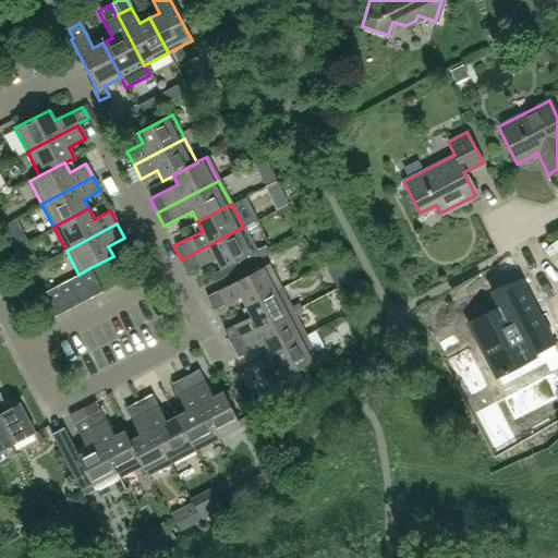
[(243,227),(181,259),(189,273),(216,258),(222,268),(255,251),(243,227)]
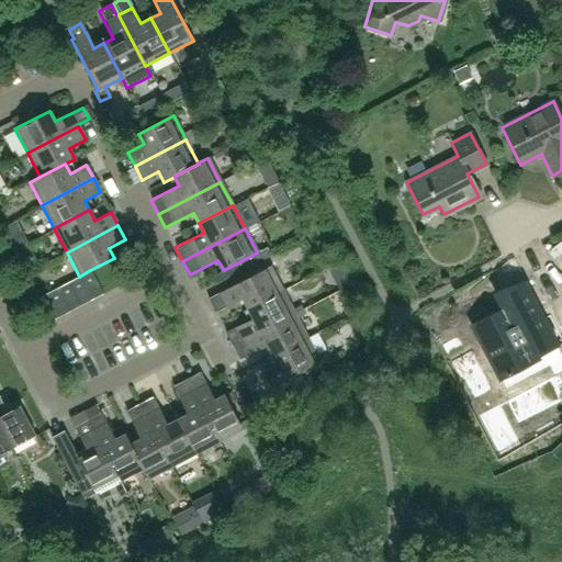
[(247,308),(282,291),(269,267),(208,299),(214,313),(242,299),(247,308)]
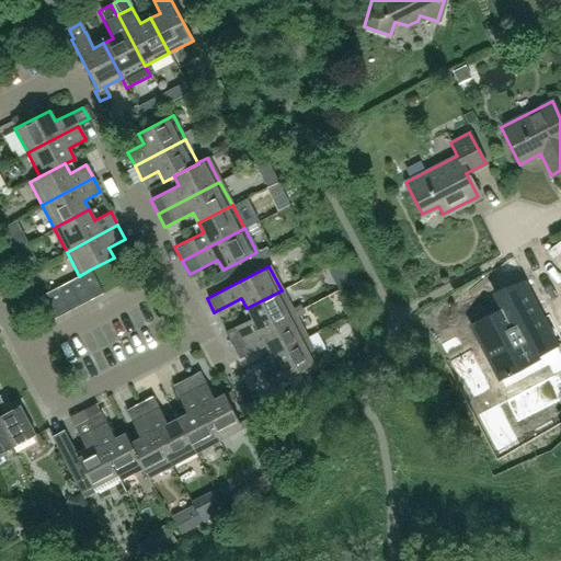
[(90,270),(79,276),(91,299),(102,294),(90,270)]
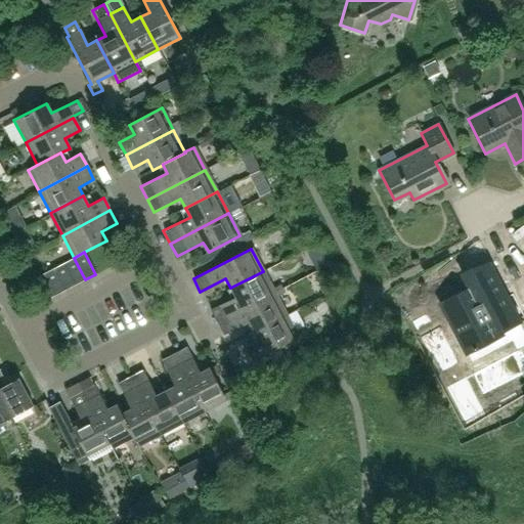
[(85,279),(74,258),(64,263),(76,285),(85,279)]
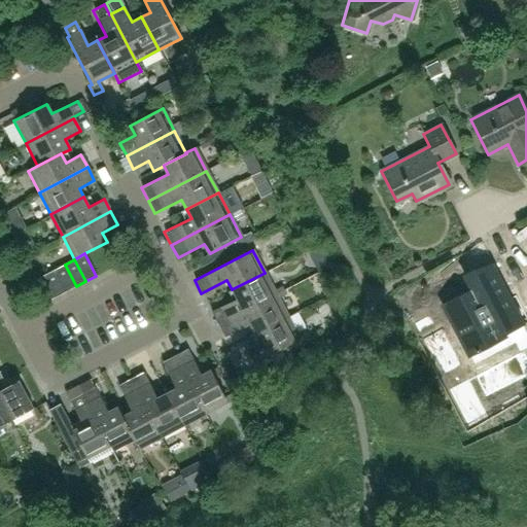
[(442,306),(468,356),(504,338),(488,305),(506,295),(490,262),(463,276),(471,290),(442,306)]
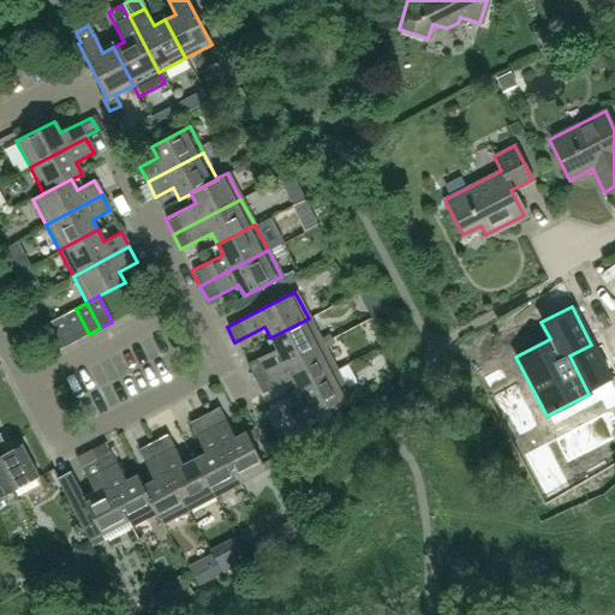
[(89,334),(76,309),(63,315),(76,340),(89,334)]
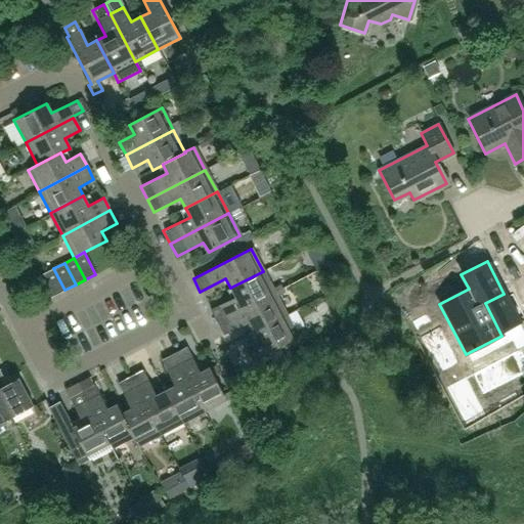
[(53,268),(43,273),(54,296),(64,290),(53,268)]
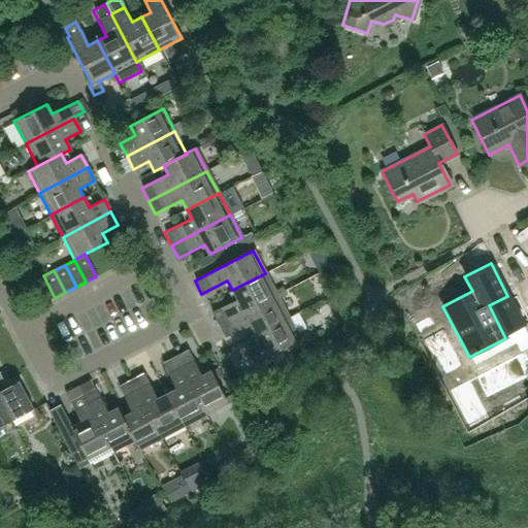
[(236,300),(211,312),(218,325),(276,295),(265,273),(232,290),(236,300)]
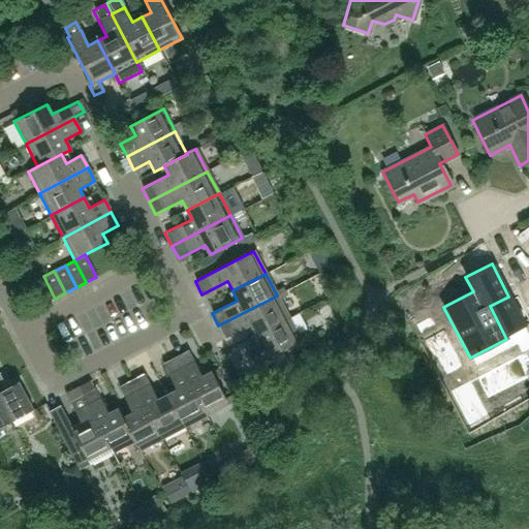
[(55,299),(43,276),(32,282),(43,304),(55,299)]
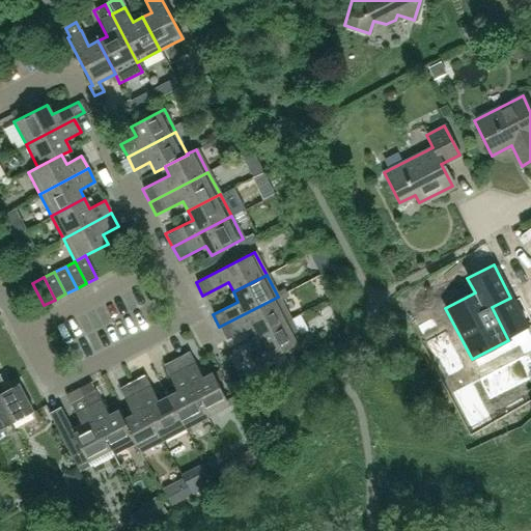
[(289,319),(278,297),(219,327),(226,340),(251,327),(256,336),(289,319)]
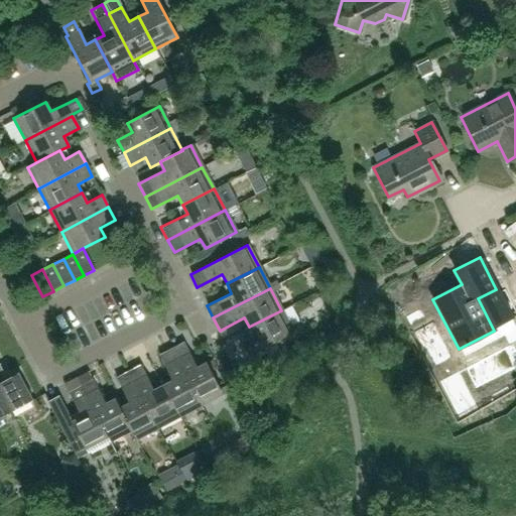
[(254,336),(239,344),(246,356),(292,332),(281,310),(249,327),(254,336)]
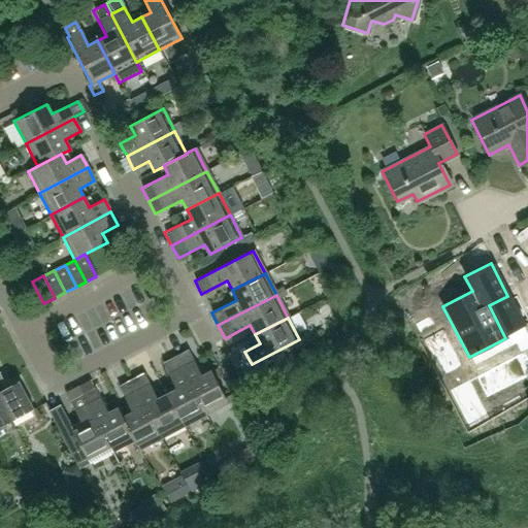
[(227,402),(210,370),(201,375),(188,350),(174,357),(204,415),(227,402)]
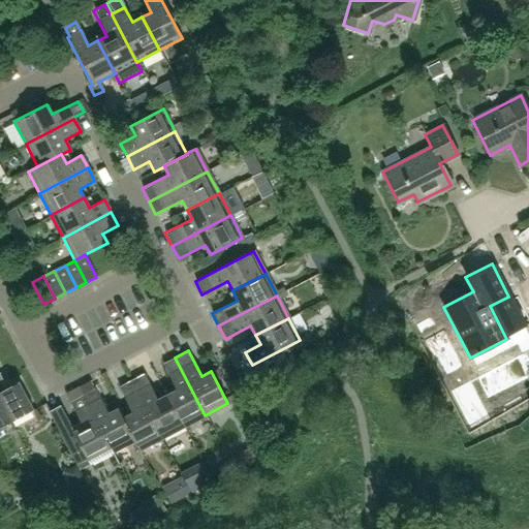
[(205,415),(175,358),(162,364),(176,390),(165,395),(183,427),(205,415)]
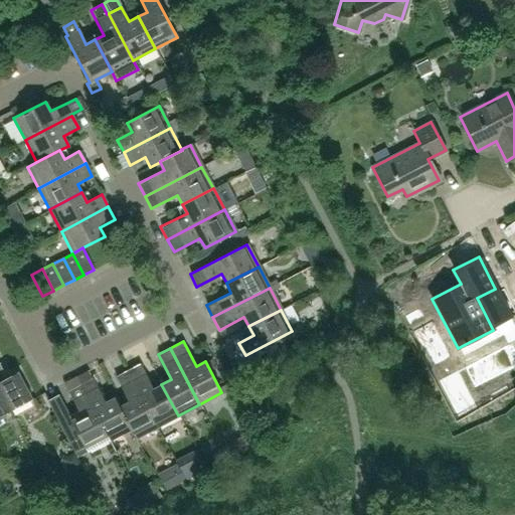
[(178,415),(161,384),(152,388),(139,364),(127,370),(156,426),(178,415)]
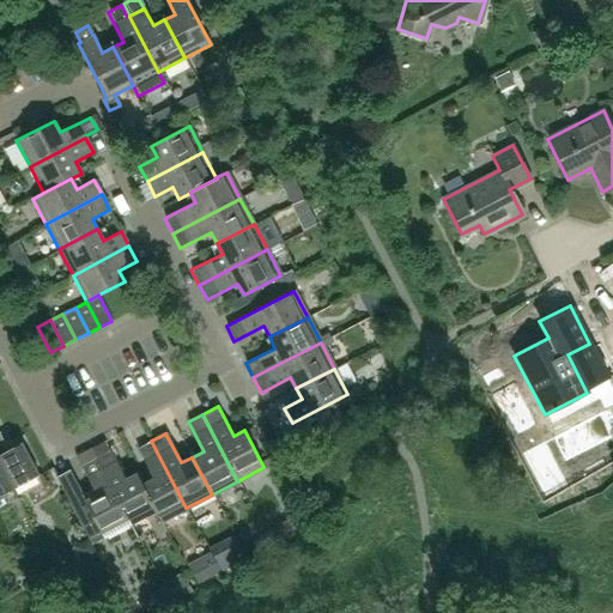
[(0,466),(12,489),(37,474),(20,443),(7,450),(0,436),(0,466)]
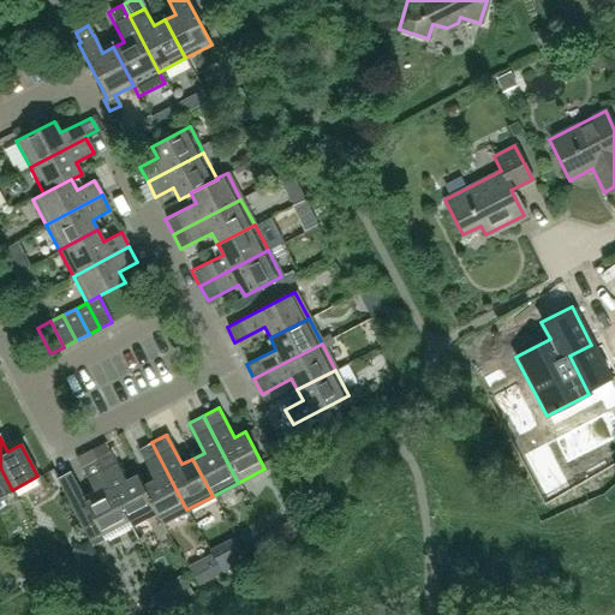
[(186,509),(151,442),(136,451),(151,479),(142,485),(141,485),(155,513),(160,524),(186,509)]
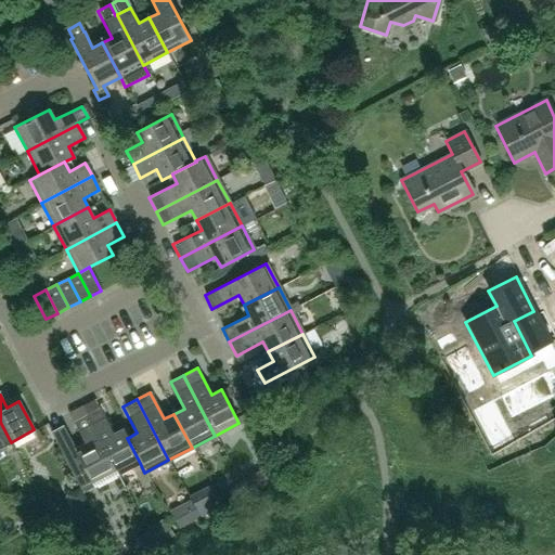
[(127,438),(128,438),(123,428),(113,434),(99,407),(85,414),(117,476),(125,470),(140,463),(127,438)]
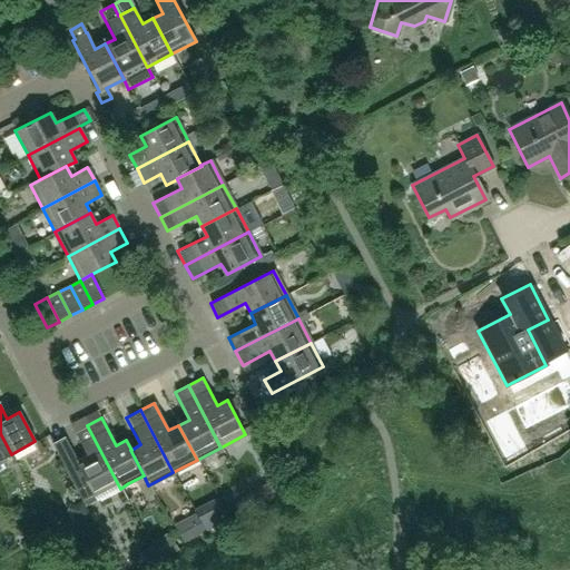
[(88,460),(78,465),(76,461),(64,467),(81,501),(94,494),(96,501),(120,489),(87,425),(74,432),(88,460)]
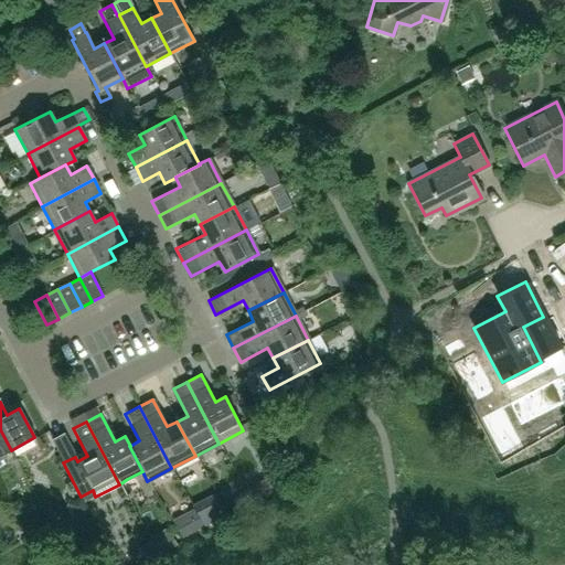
[(0,455),(11,450),(0,429),(0,455)]
